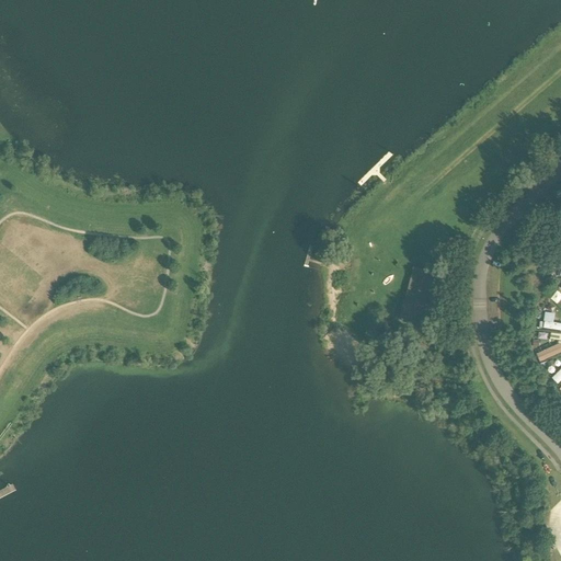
[(435,273),(412,267),(399,322),(422,328),(435,273)]
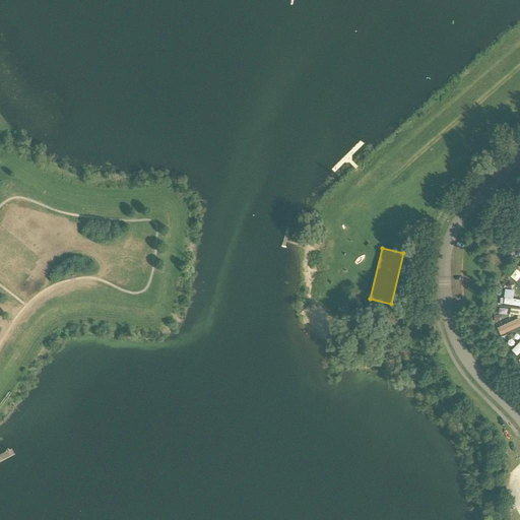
[(517,281),(519,277),(519,270),(517,269),(511,277),(517,281)]
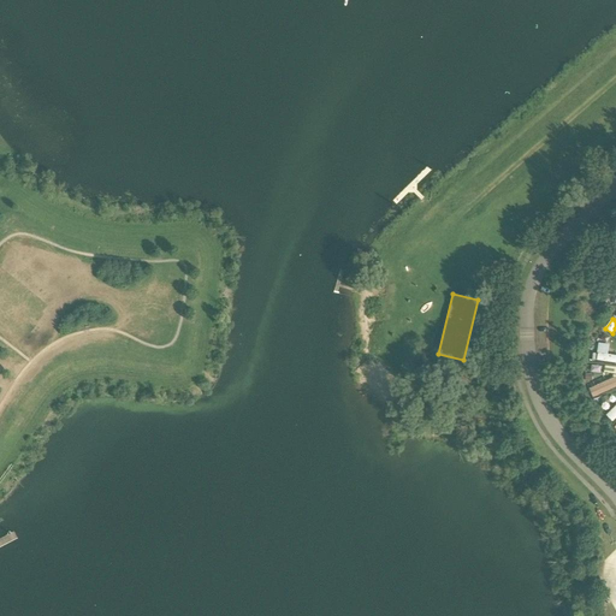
[(615,354),(597,353),(597,362),(615,363),(615,354)]
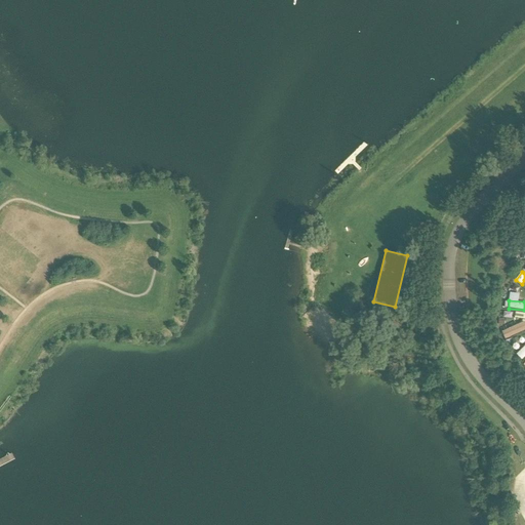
[(524,328),(522,323),(506,331),(510,339),(524,331),(524,328)]
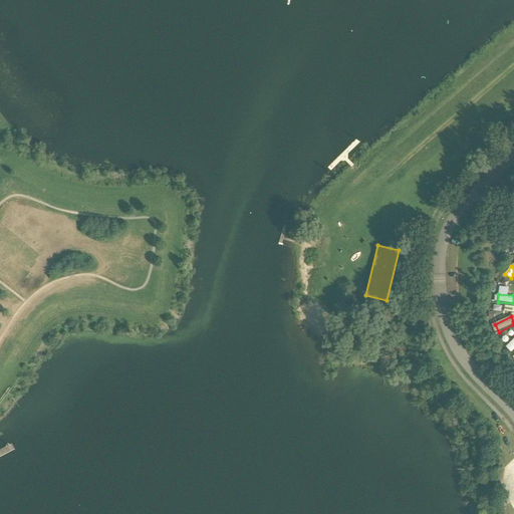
[(513,337),(504,347),(509,352),(513,347),(513,337)]
